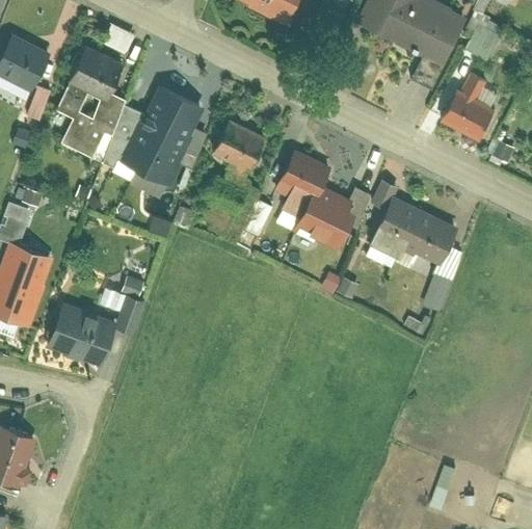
[(253,0),(288,18),(296,0),(253,0)]
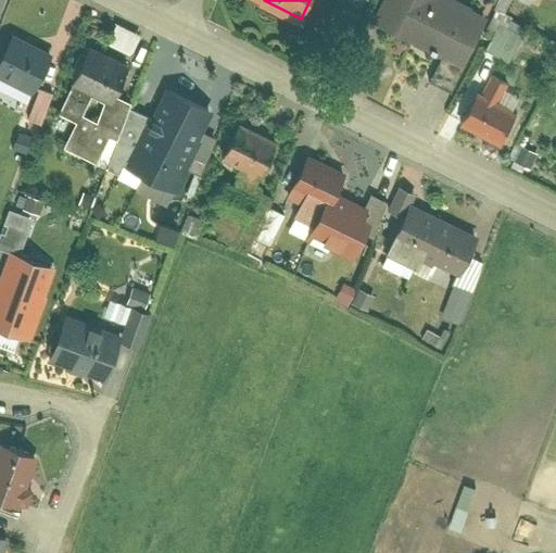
[(384,0),(375,21),(437,52),(462,63),(487,13),(460,0),(384,0)]
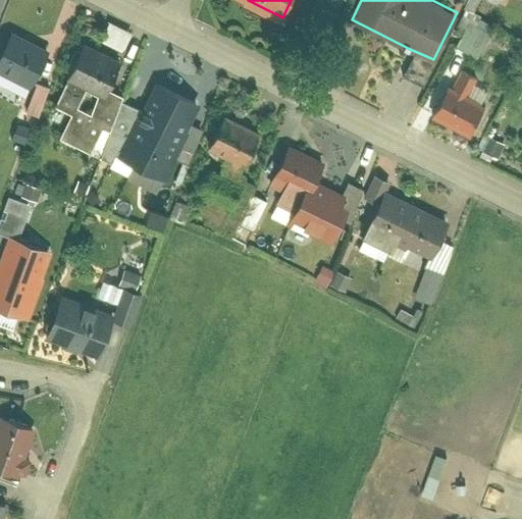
[(50,50),(6,34),(0,51),(0,72),(36,86),(25,113),(38,117),(49,88),(37,84),(50,50)]
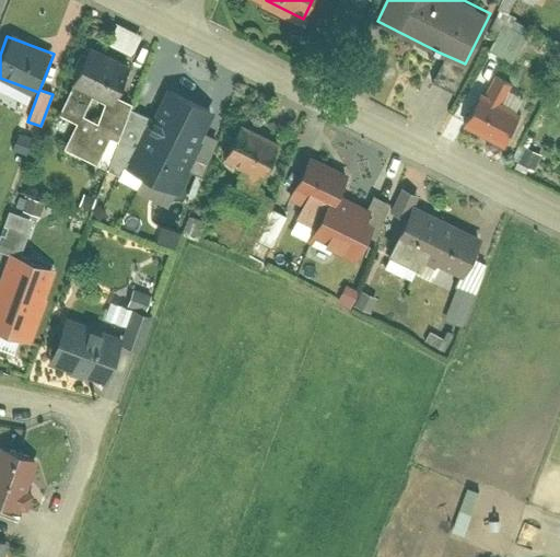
[(441,118),(465,64),(440,53),(416,106),(441,118)]
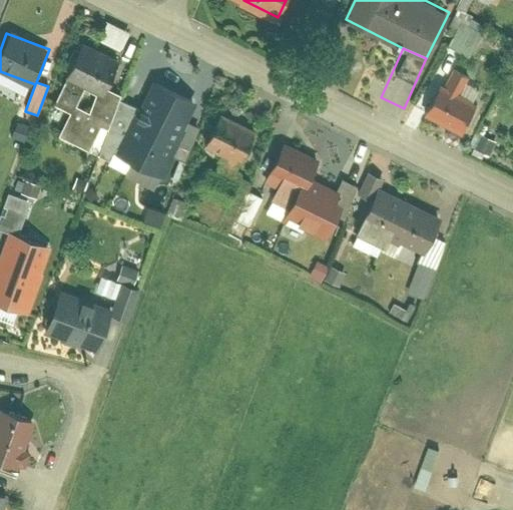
[(118,66),(80,50),(66,82),(105,98),(108,92),(118,66)]
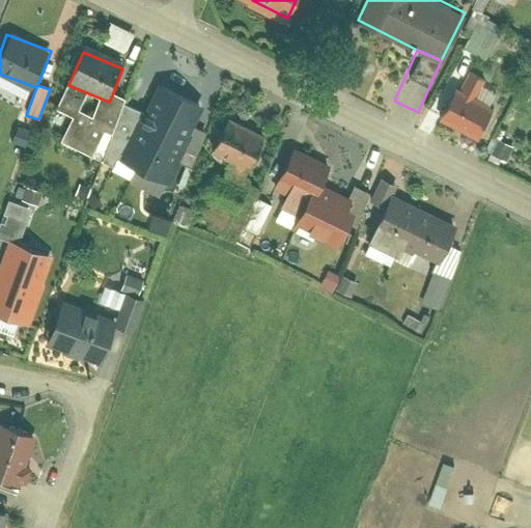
[(454,87),(438,121),(478,140),(494,108),(475,100),(484,79),(469,72),(460,90),(454,87)]
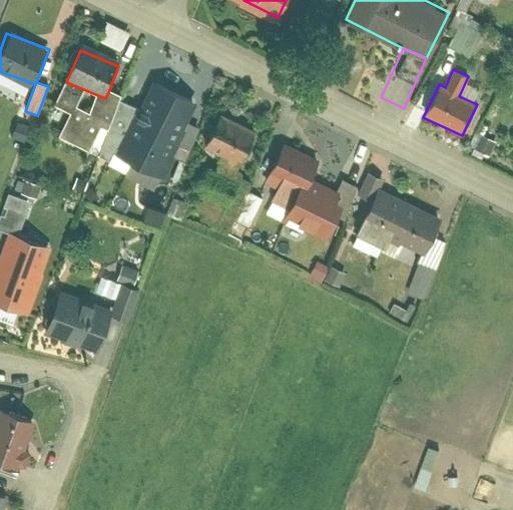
[(105,98),(66,82),(55,109),(69,115),(59,139),(89,152),(99,128),(106,131),(121,97),(108,92),(105,98)]
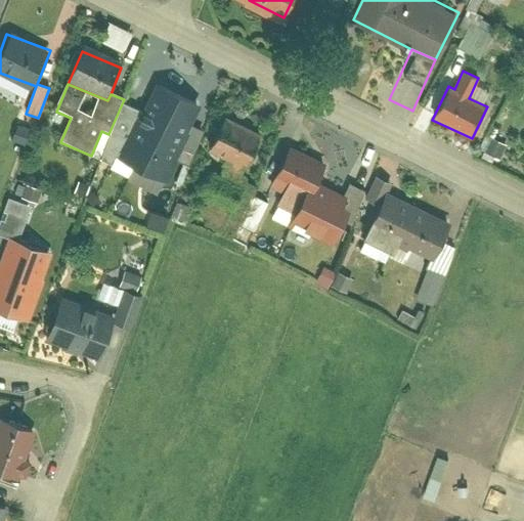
[(194,100),(160,84),(146,111),(135,104),(127,121),(130,123),(118,148),(137,158),(135,163),(165,177),(180,144),(174,141),(194,100)]
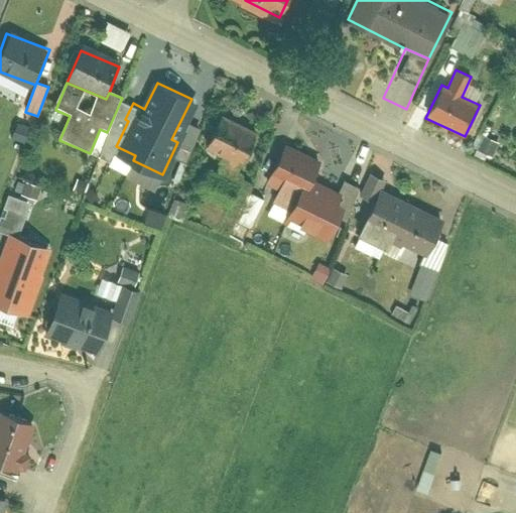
[(256,135),(220,121),(208,150),(244,165),(256,135)]
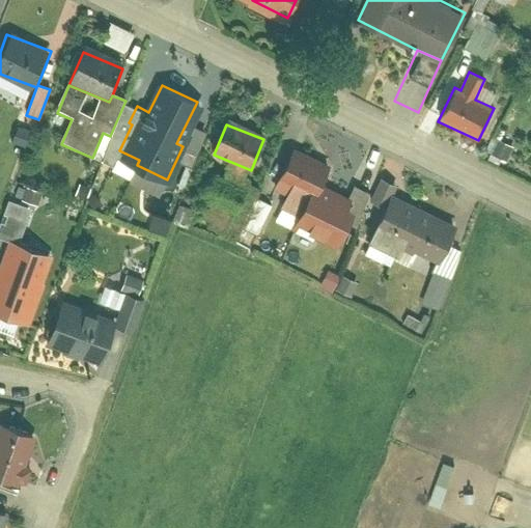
[(514,146),(500,140),(493,157),(507,163),(514,146)]
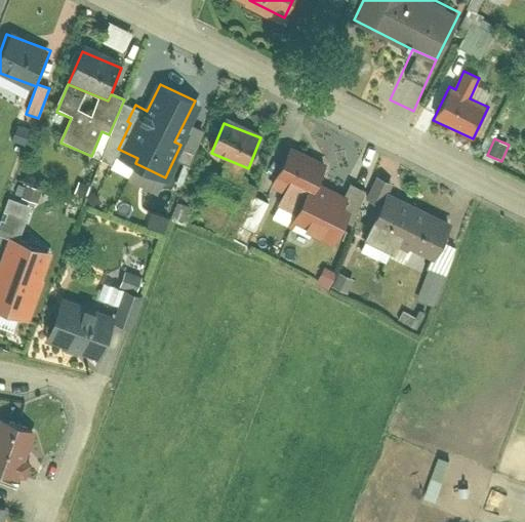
[(333,165),(291,147),(275,185),(289,191),(276,221),(339,247),(357,206),(322,192),(333,165)]
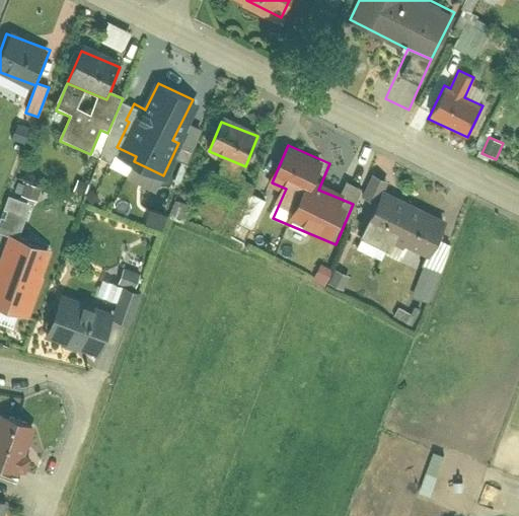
[(387,181),(372,174),(362,199),(377,206),(382,193),(387,181)]
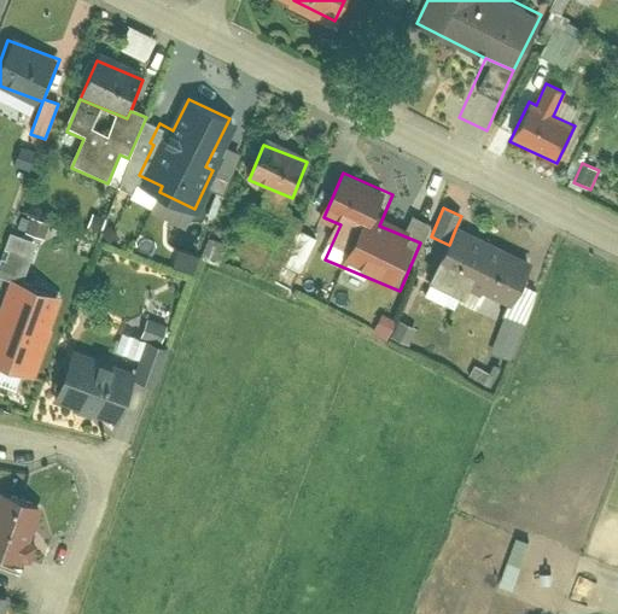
[(534,263),(455,229),(449,245),(425,299),(455,313),(464,291),(507,309),(488,352),(507,361),(536,293),(524,287),(534,263)]
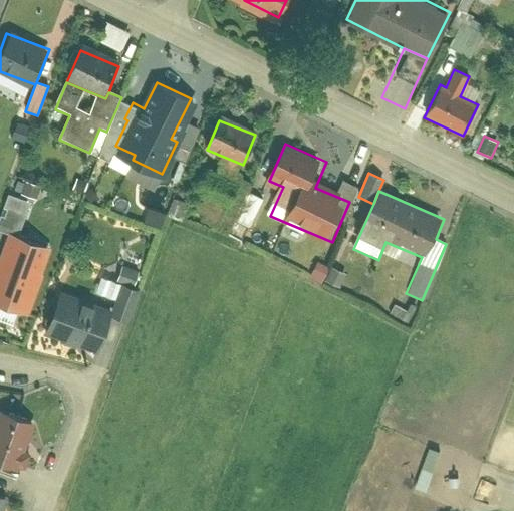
[(30,202),(5,193),(0,206),(0,230),(9,233),(18,236),(30,202)]
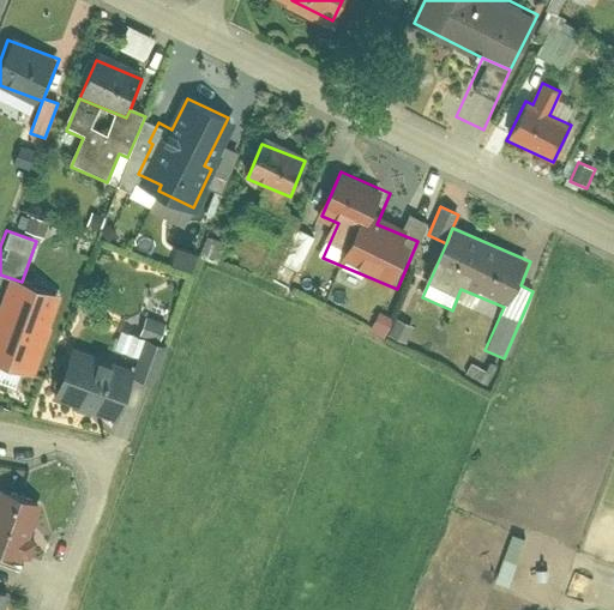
[(0,310),(0,363),(37,376),(53,331),(49,330),(61,295),(22,282),(11,278),(0,312),(0,310)]
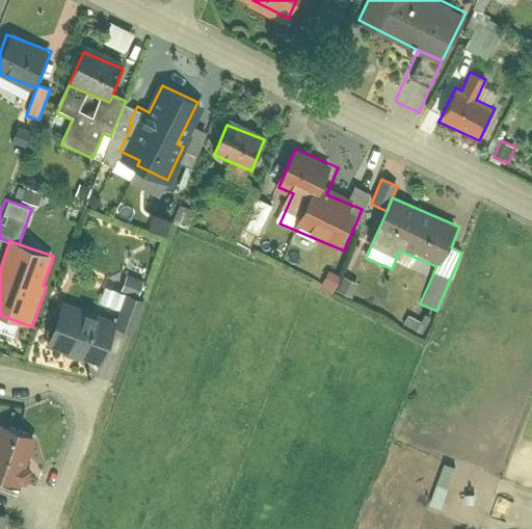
[(103,366),(114,329),(126,295),(104,288),(98,309),(61,297),(45,346),(103,366)]
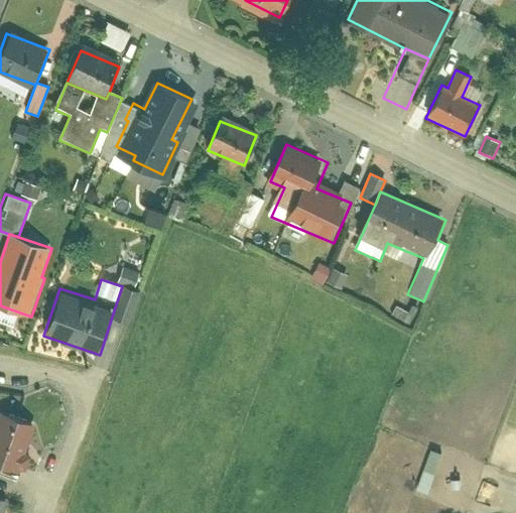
[(122,286),(111,319),(128,325),(139,286),(122,281),(122,286)]
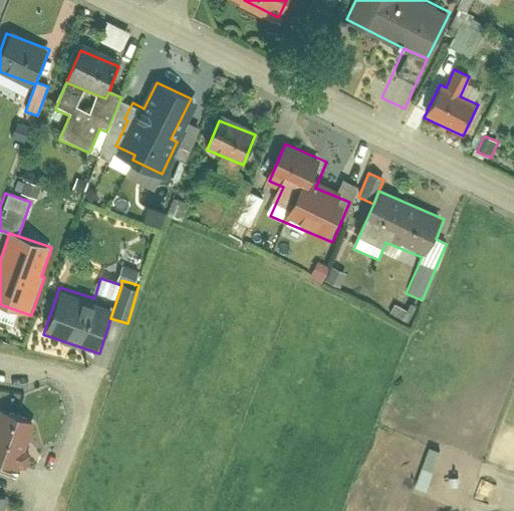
[(0,401),(0,454),(24,463),(32,440),(27,438),(35,413),(0,401)]
